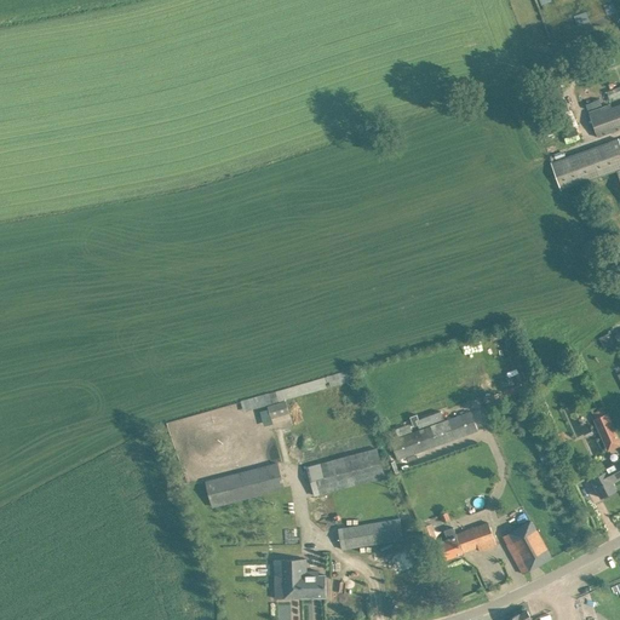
[(604,5),(607,15),(616,11),(613,3),(604,5)]
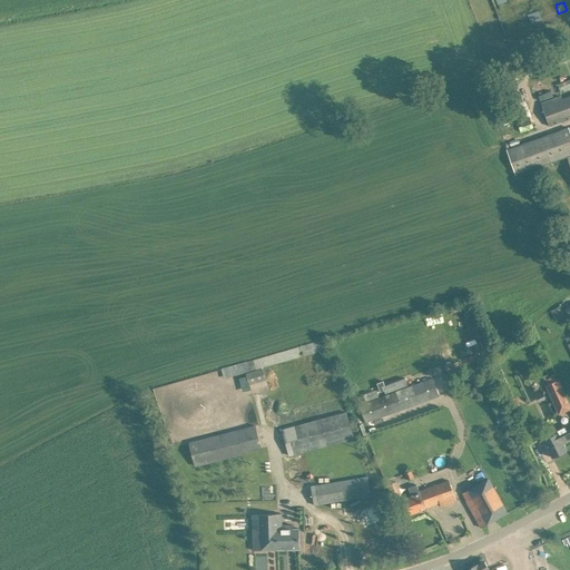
[(528,15),(531,23),(541,19),(539,11),(528,15)]
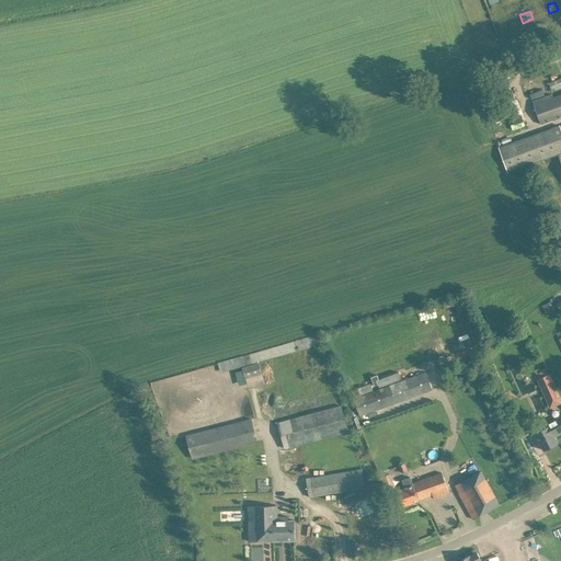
[(560,94),(531,105),(539,125),(560,116),(560,94)]
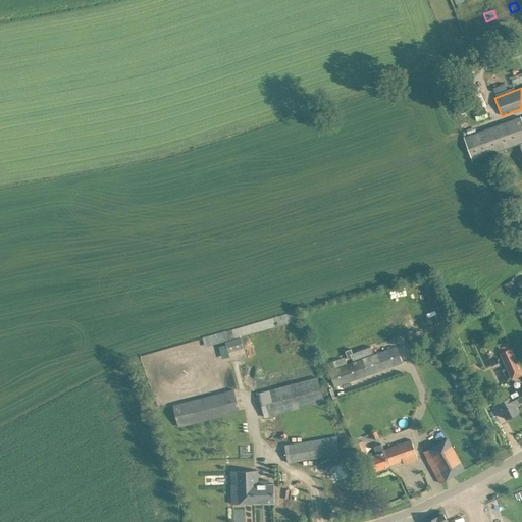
[(470,160),(517,147),(521,165),(521,116),(462,134),(470,160)]
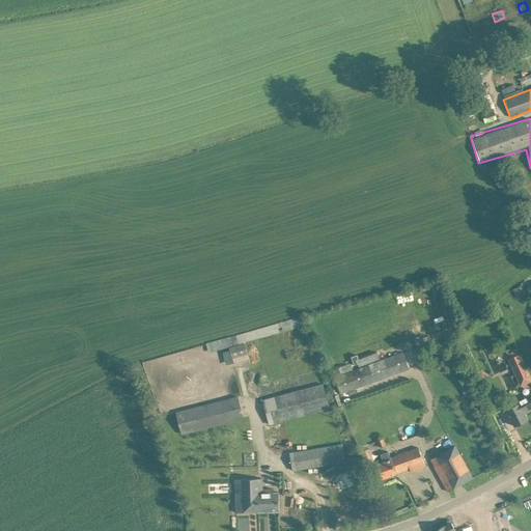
[(421,346),(415,348),(417,355),(423,353),(421,346)]
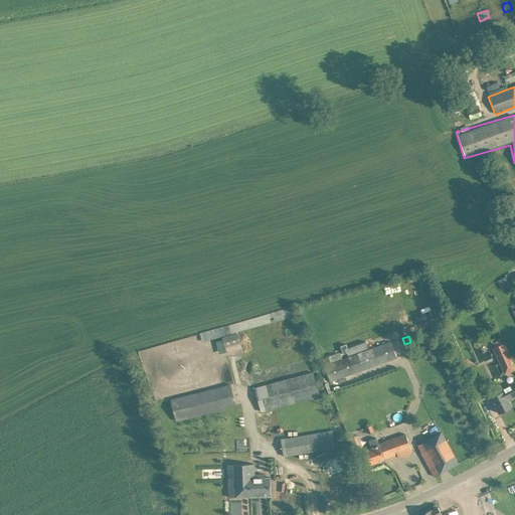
[(392,342),(325,366),(331,381),(397,358),(392,342)]
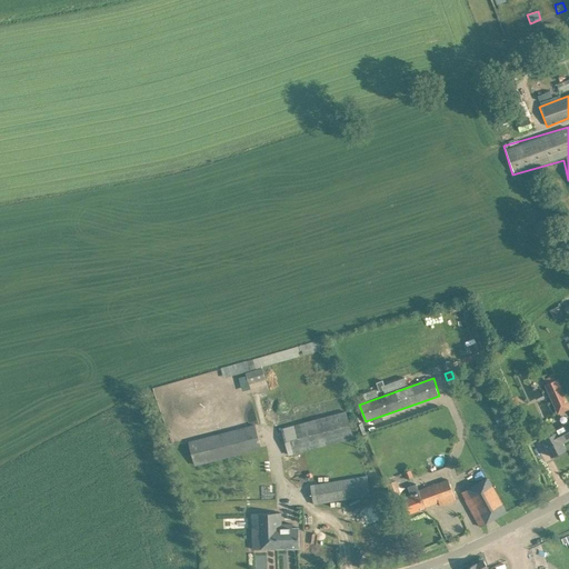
[(545,386),(558,413),(568,408),(556,380),(545,386)]
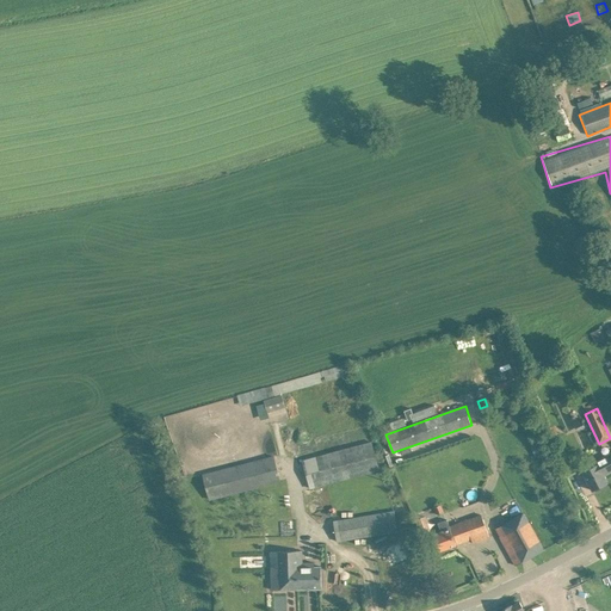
[(555,426),(545,430),(549,438),(559,434),(555,426)]
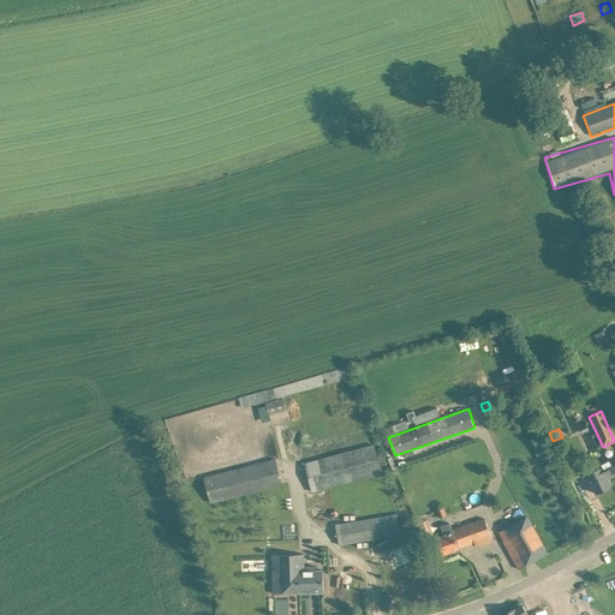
[(305,464),(314,490),(326,487),(372,475),(382,472),(374,445),(305,464)]
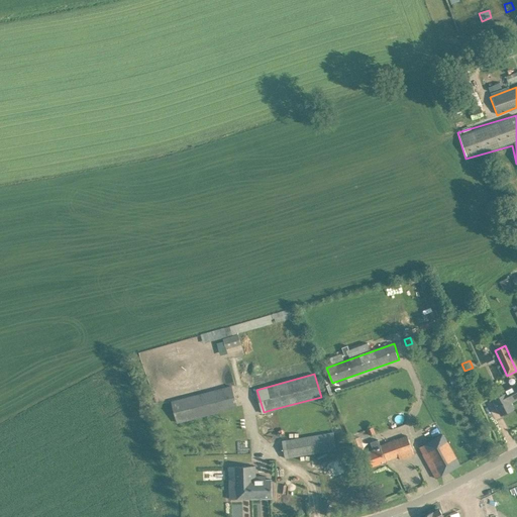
[(493,400),(501,415),(514,409),(510,402),(516,398),(516,384),(499,394),(500,396),(493,400)]
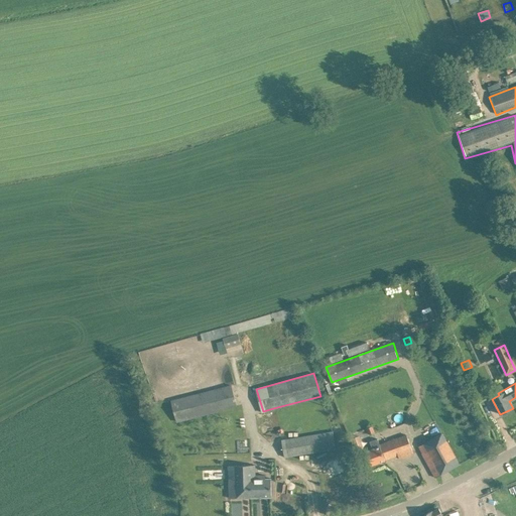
[(171,400),(177,421),(184,419),(231,408),(238,406),(232,385),(171,400)]
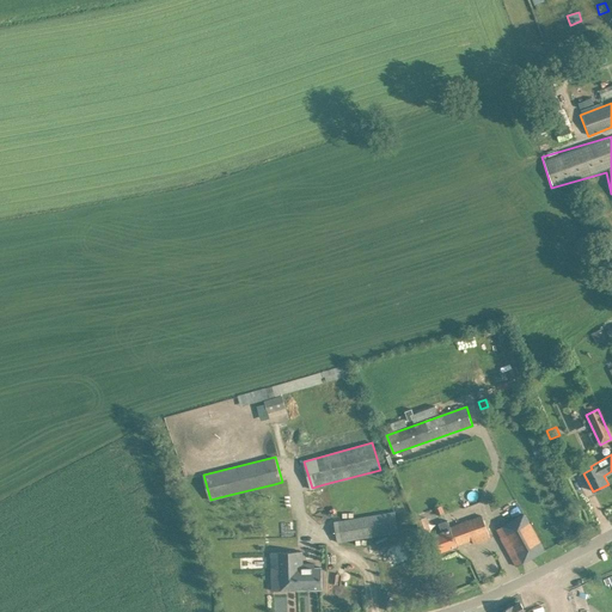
[(445,512),(442,506),(434,508),(436,515),(445,512)]
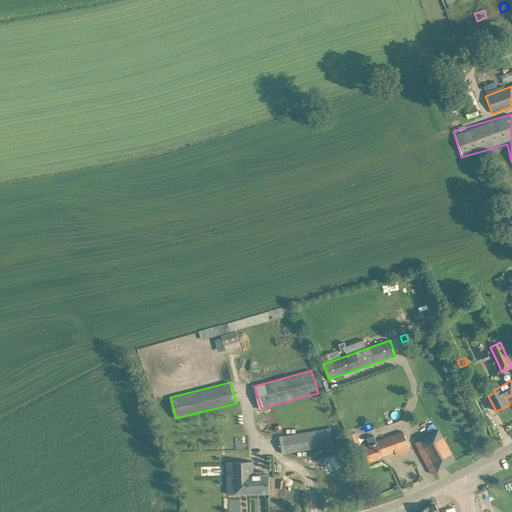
[(281,449),(282,454),(332,445),(331,435),(330,428),(279,437),(281,449)]
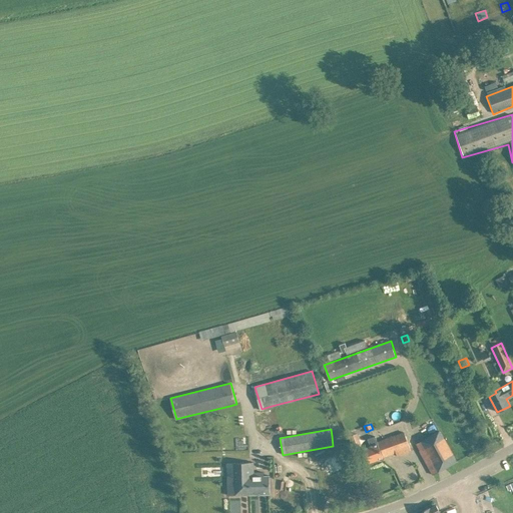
[(416,444),(433,475),(456,462),(439,431),(416,444)]
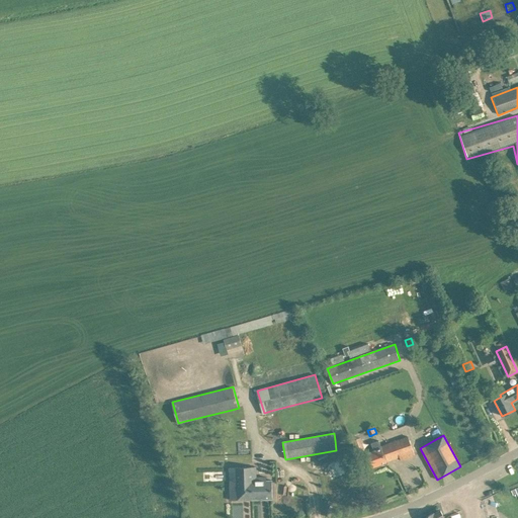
[(373,450),(369,452),(366,453),(368,458),(372,467),(400,456),(401,460),(415,454),(412,445),(408,436),(381,446),(379,440),(371,443),(373,450)]
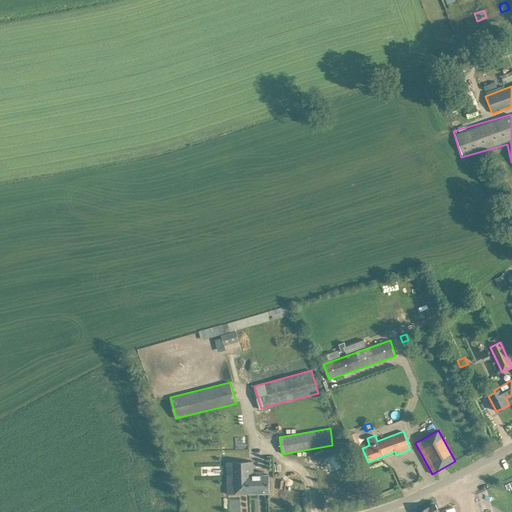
[(252,461),(226,462),(226,466),(233,466),(234,474),(234,483),(227,483),(227,494),(269,493),(269,474),(263,474),(263,470),(253,470),(252,461)]
